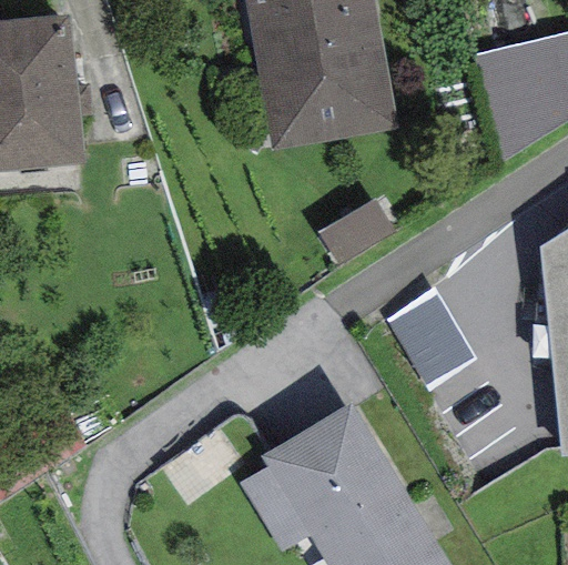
[(244,0),(269,148),(397,128),(374,0),(244,0)]
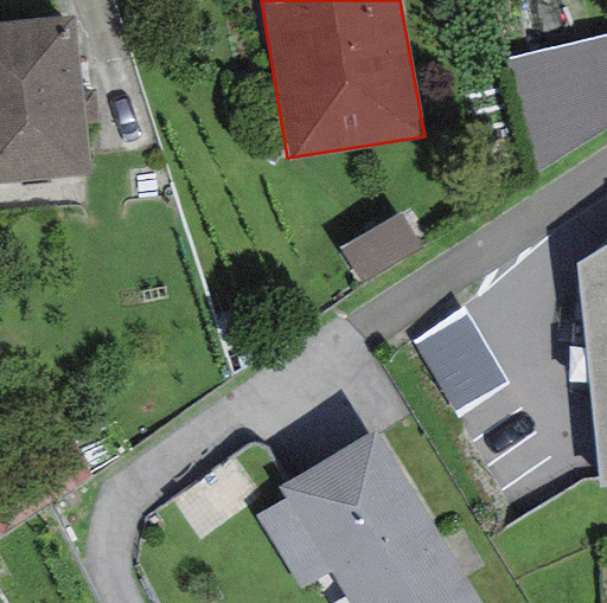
[(0,20),(0,180),(87,174),(71,15),(0,20)]
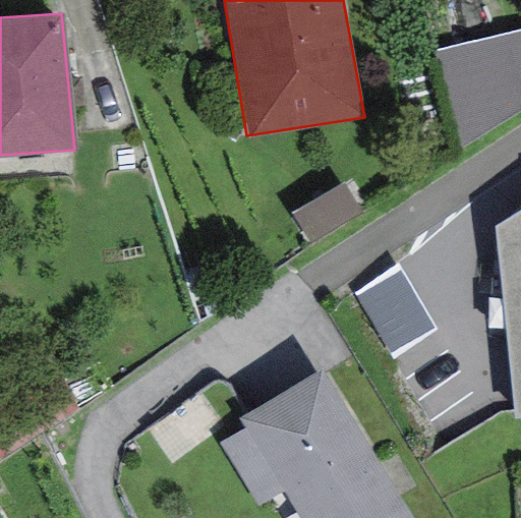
[(520,27),(433,50),(462,151),(520,111),(520,27)]
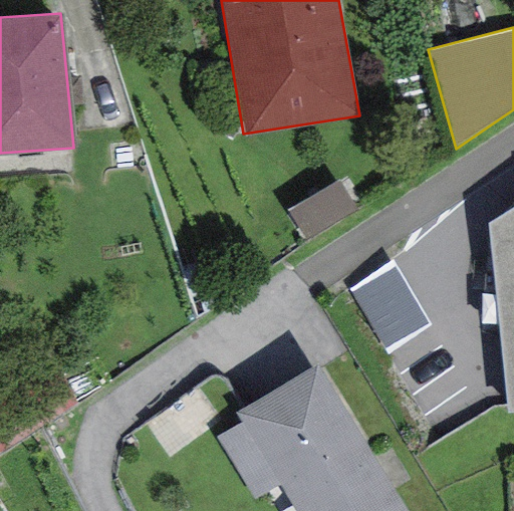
[(306,240),(356,210),(338,180),(288,210),(306,240)]
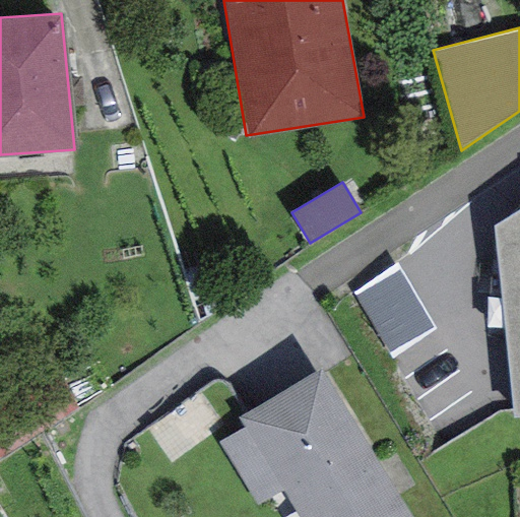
[(519,206),(494,222),(514,413),(519,412),(519,206)]
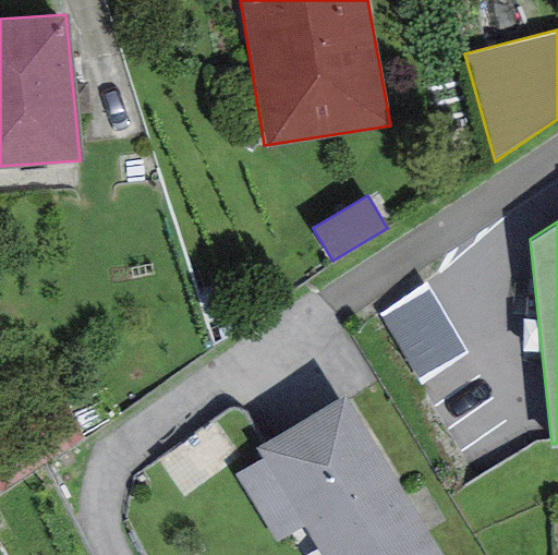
[(417,376),(464,349),(428,286),(381,313),(417,376)]
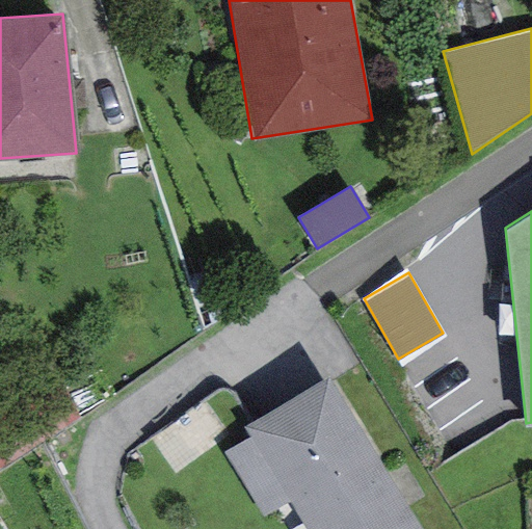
[(422,528),(328,376),(243,425),(250,437),(290,500),(307,528),(422,528)]
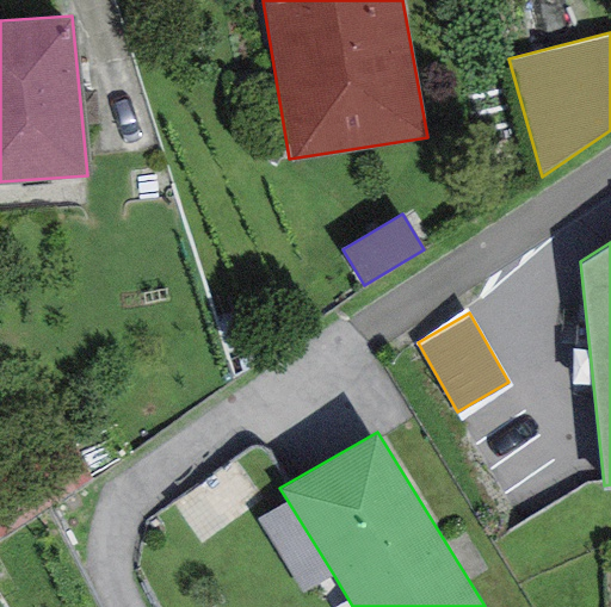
[(301,590),(333,574),(288,501),(257,516),(301,590)]
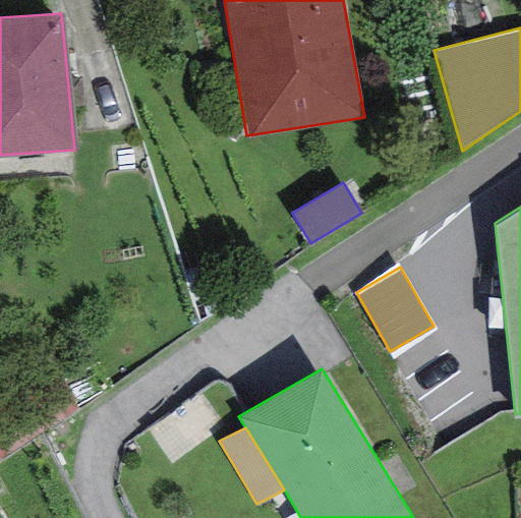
All buildings are outlined.
